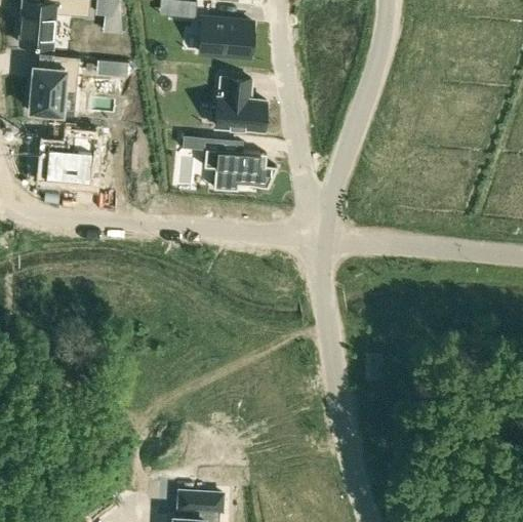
[(24,1),(19,44),(51,47),(54,13),(88,16),(89,0),(43,0),(43,2),(24,1)]
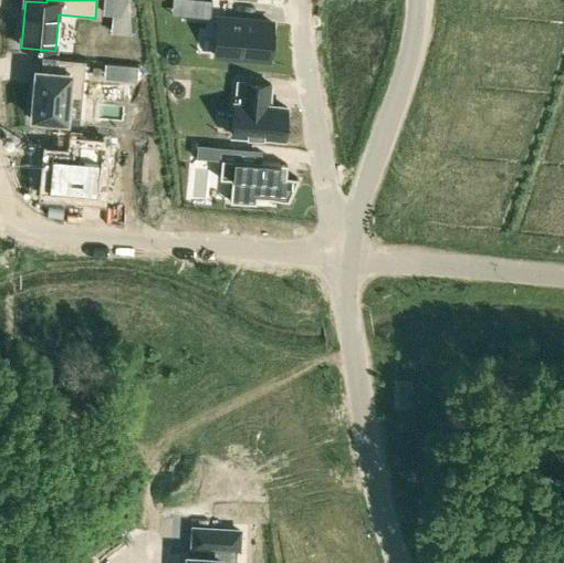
[(105,0),(105,13),(115,14),(132,16),(129,0),(105,0)]
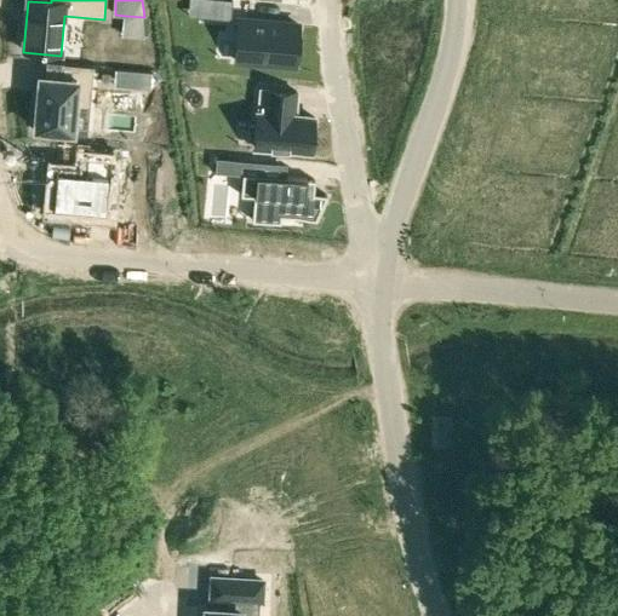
[(235,1),(224,0),(215,0),(215,18),(234,19),(235,1)]
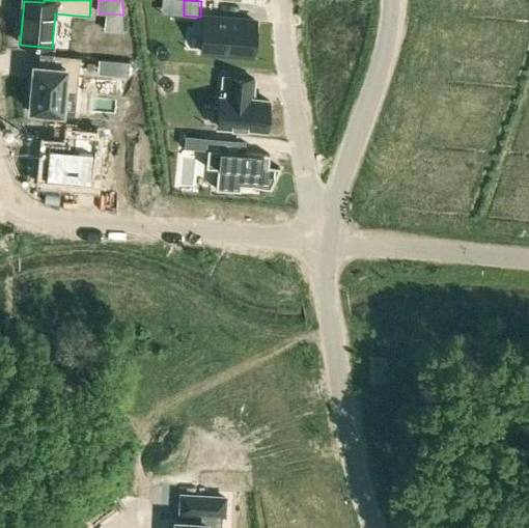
[(207,20),(204,54),(256,58),(259,24),(207,20)]
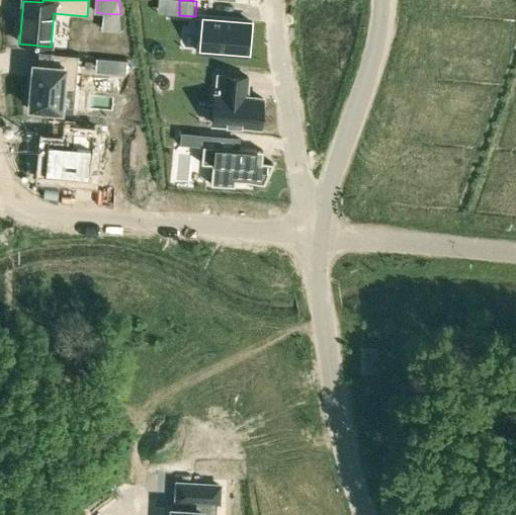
[(32,92),(31,109),(32,109),(32,113),(49,115),(50,111),(61,112),(63,89),(76,90),(78,59),(54,57),(53,69),(38,67),(34,67),(33,79),(32,79),(31,92),(32,92)]
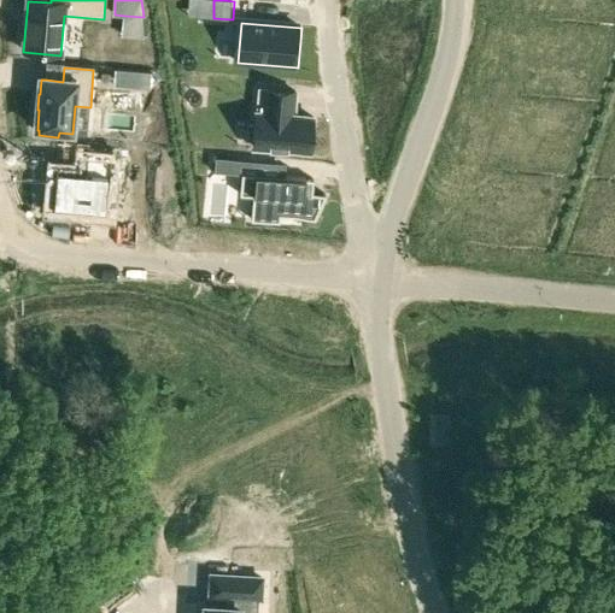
[(153,72),(136,71),(135,87),(152,88),(153,72)]
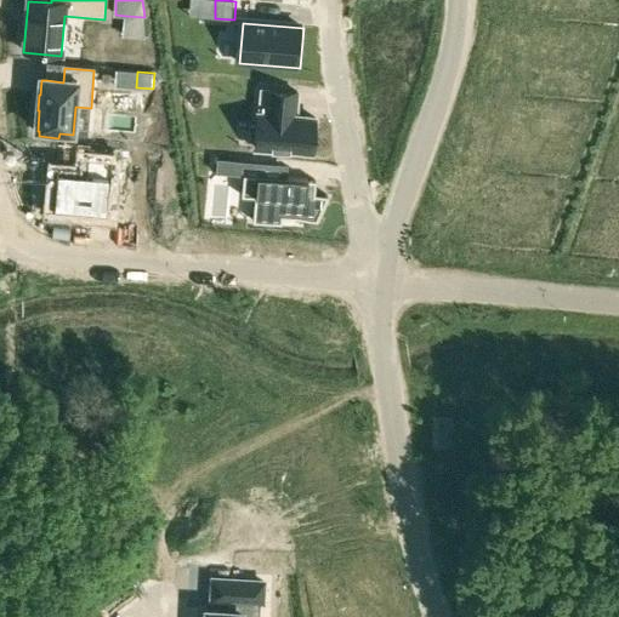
[(259,116),(256,150),(313,155),(317,121),(297,119),(299,96),(267,93),(266,116),(259,116)]
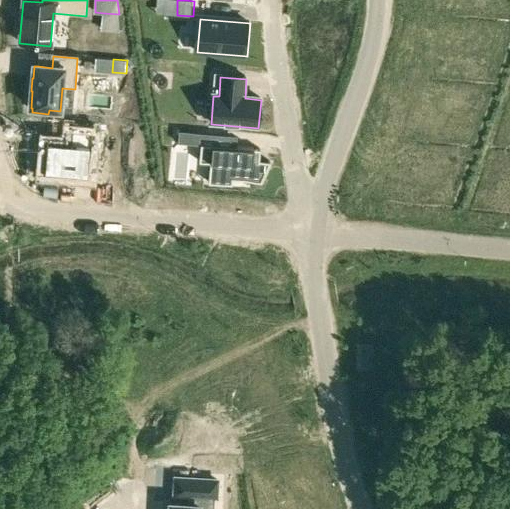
[(47,153),(45,174),(88,178),(91,150),(92,150),(93,134),(75,133),(73,133),(72,145),(51,143),(47,143),(47,146),(50,147),(49,153),(47,153)]
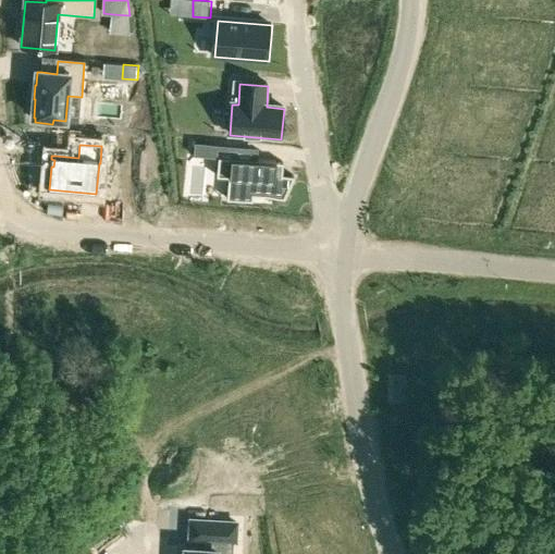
[(198,146),(197,158),(216,160),(217,151),(207,150),(208,146),(198,146)]
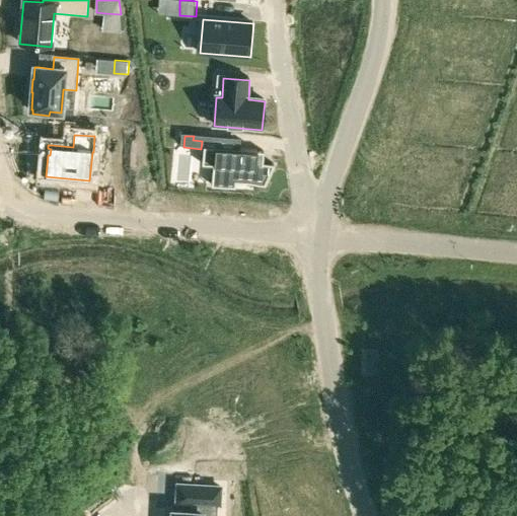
[(205,149),(203,167),(215,168),(213,190),(236,192),(237,186),(266,189),(273,171),(263,170),(264,165),(265,154),(228,151),(205,149)]
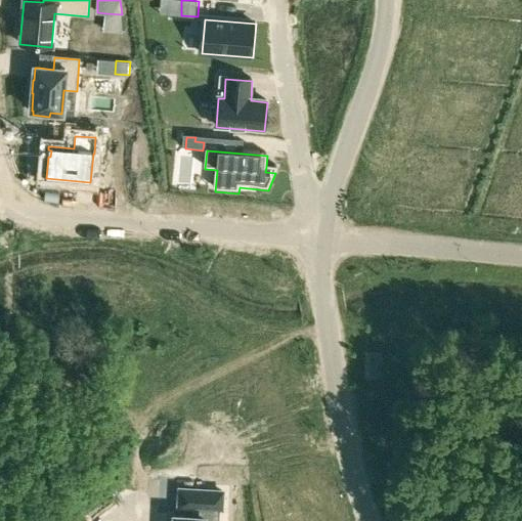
[(219,520),(220,512),(225,513),(226,490),(178,488),(177,510),(196,511),(196,518),(174,517),(174,520),(219,520)]
